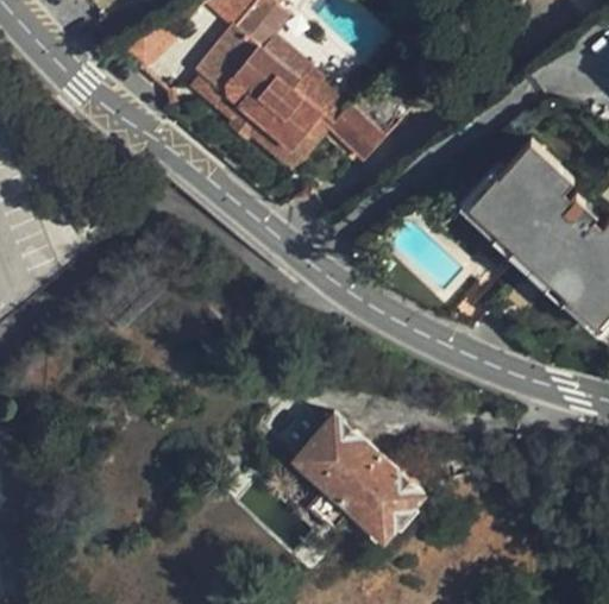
[(262,0),(212,0),(208,4),(236,29),(262,0)]
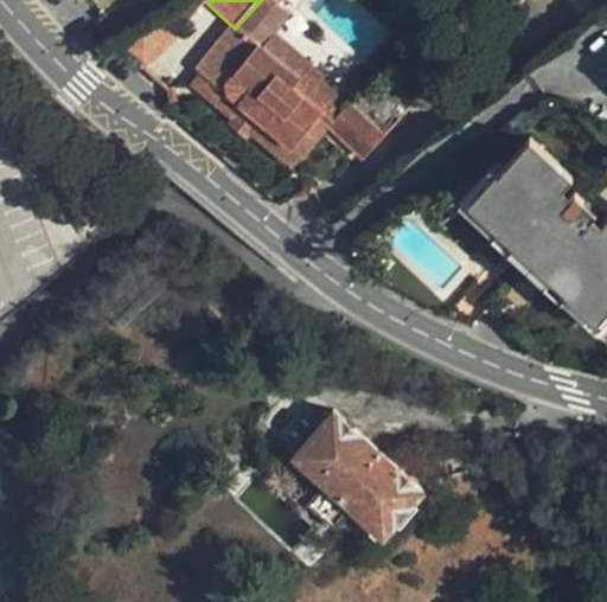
[(289,151),(315,121),(319,115),(291,89),(298,81),(236,29),(197,72),(289,151)]
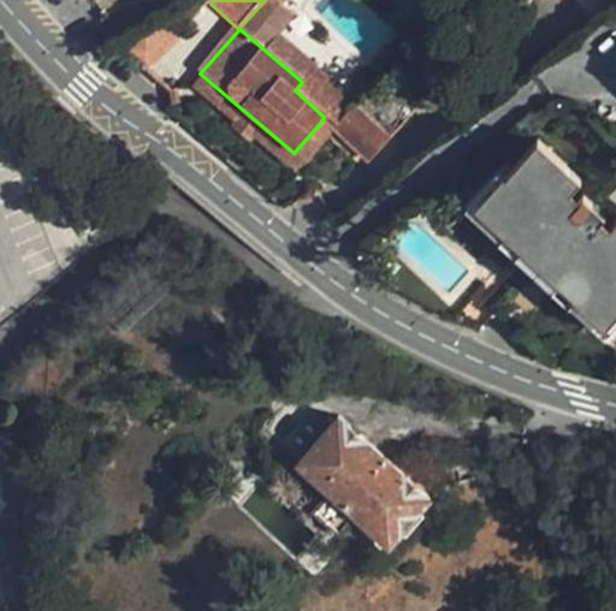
[(324,117),(320,123),(331,131),(347,113),(351,110),(311,72),(302,82),(295,90),(324,117)]
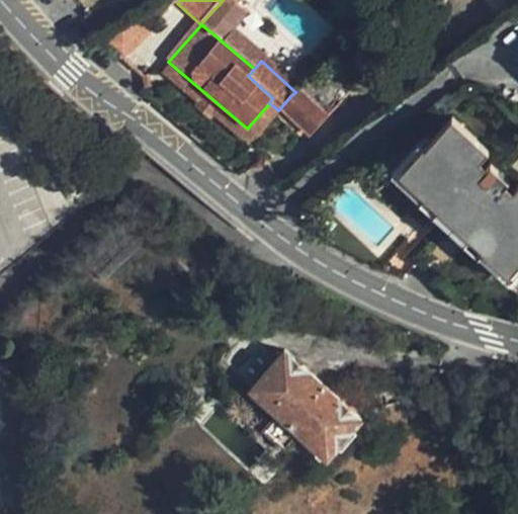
[(291,95),(278,110),(311,138),(324,121),(291,95)]
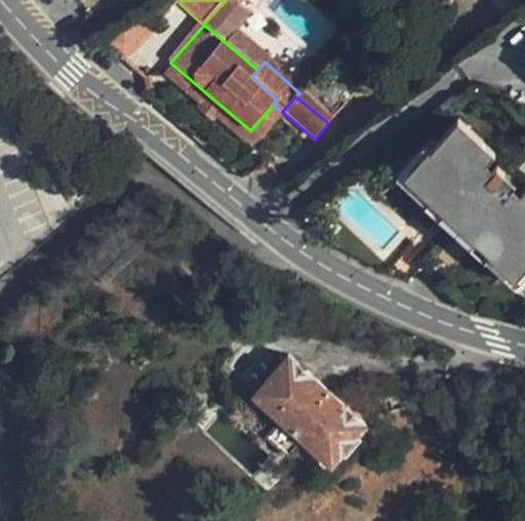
[(515,275),(524,264),(524,191),(516,201),(508,192),(515,185),(500,170),(493,176),(485,169),(497,159),(462,123),(411,173),(420,184),(435,197),(431,201),(446,216),(450,212),(476,238),(473,242),(488,257),(492,253),(515,275)]
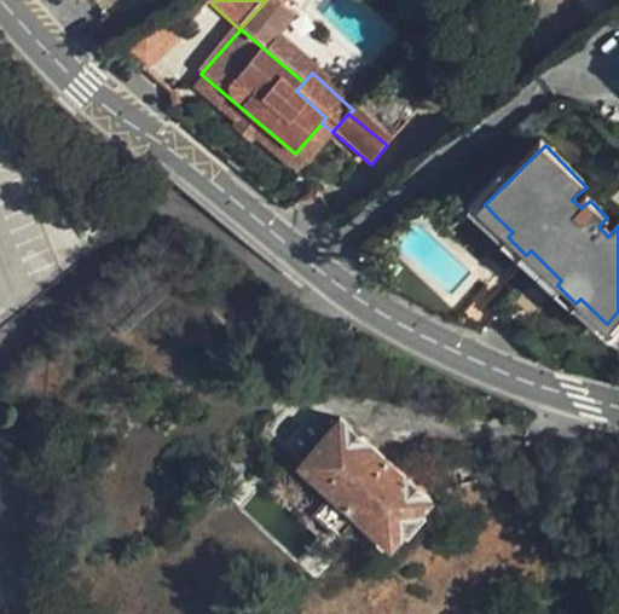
[(428,505),(336,426),(296,471),(328,499),(316,515),(340,537),(353,522),(389,552),(428,505)]
